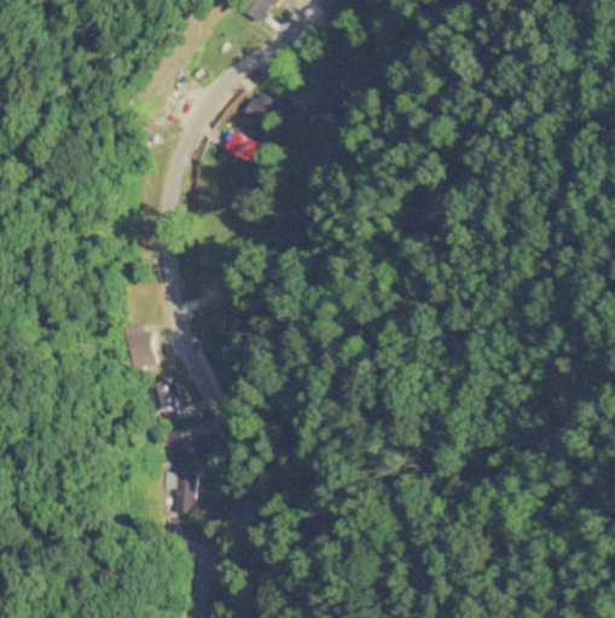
[(242,0),(238,7),(260,21),(272,0),(242,0)]
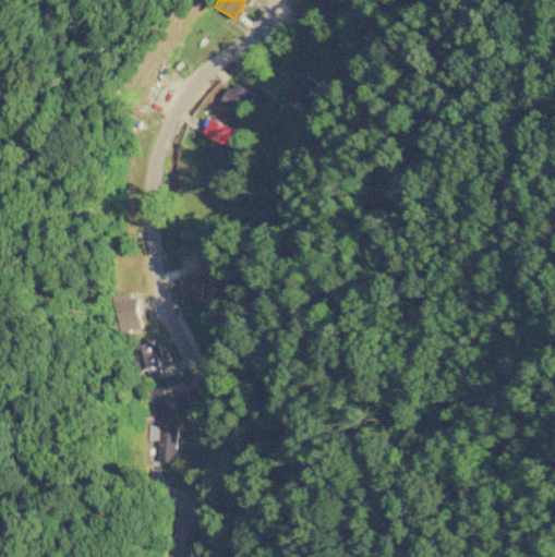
[(302,106),(320,84),(302,70),(285,92),(302,106)]
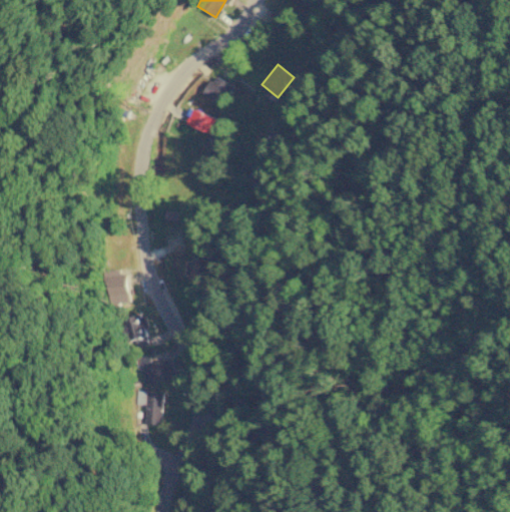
[(230,84),(212,74),(201,92),(219,103),(230,84)]
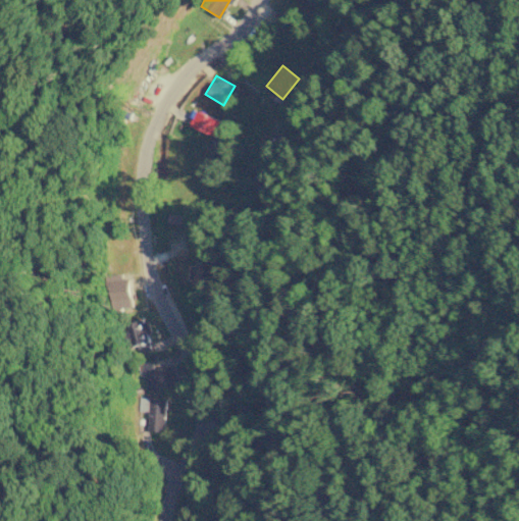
[(188,125),(214,136),(220,120),(195,109),(188,125)]
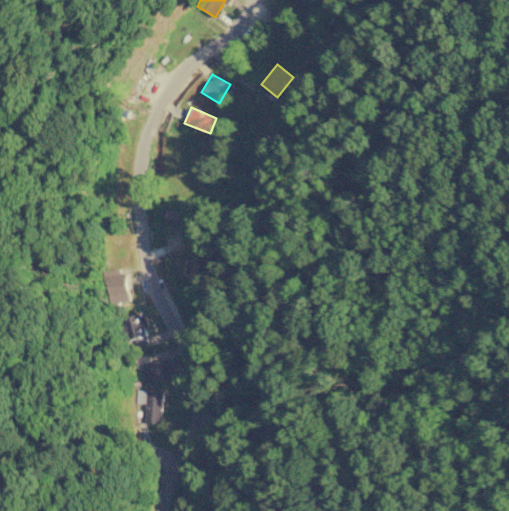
[(124,269),(102,271),(106,302),(127,300),(124,269)]
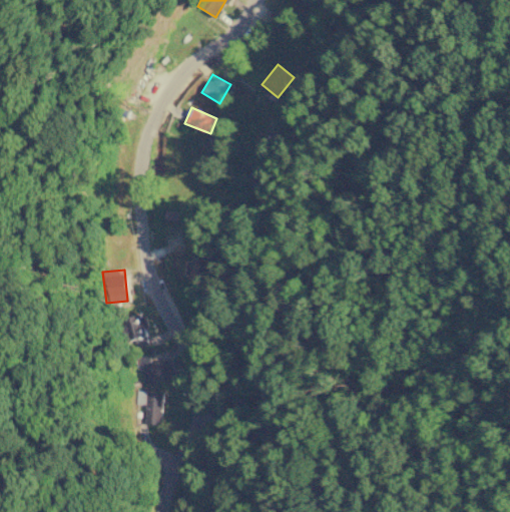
[(146,344),(137,314),(118,320),(125,341),(131,339),(134,347),(146,344)]
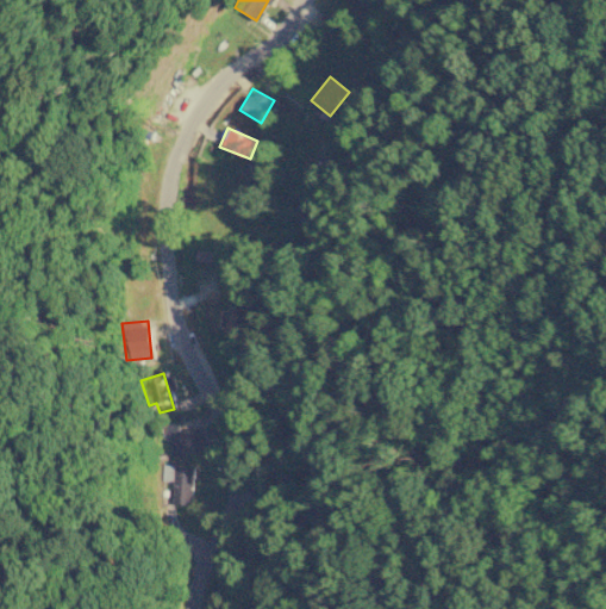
[(205,451),(201,427),(176,430),(175,421),(158,423),(160,434),(166,433),(169,455),(205,451)]
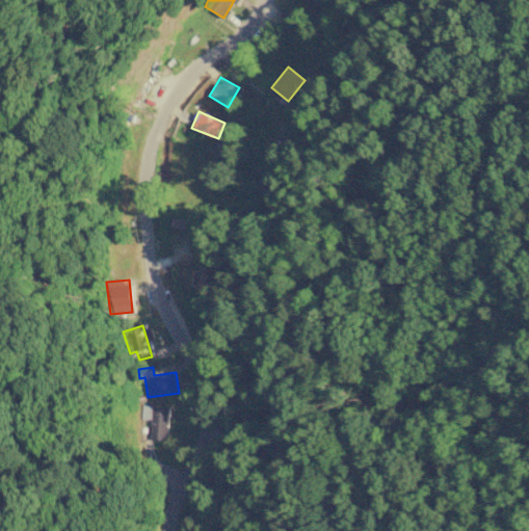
[(167,405),(139,404),(138,418),(149,418),(148,439),(165,440),(167,405)]
